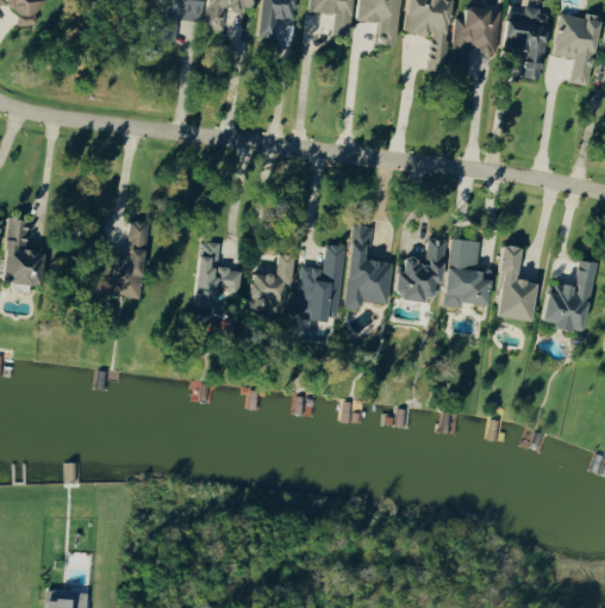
[(31,26),(49,0),(48,0),(0,0),(0,7),(4,2),(23,16),(20,18),(31,26)]
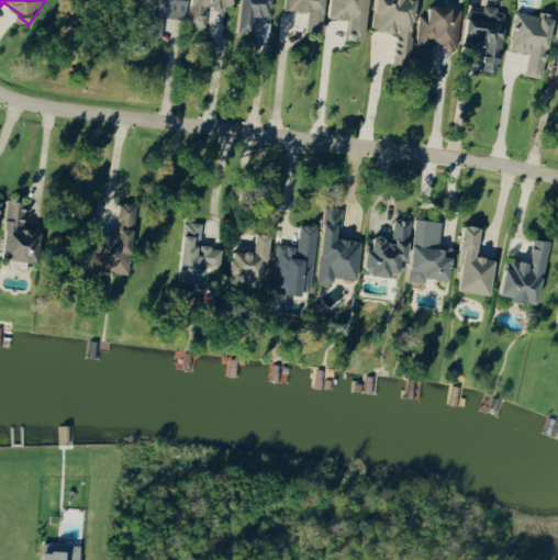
[(164,38),(166,18),(186,20),(187,0),(147,0),(144,36),(164,38)]
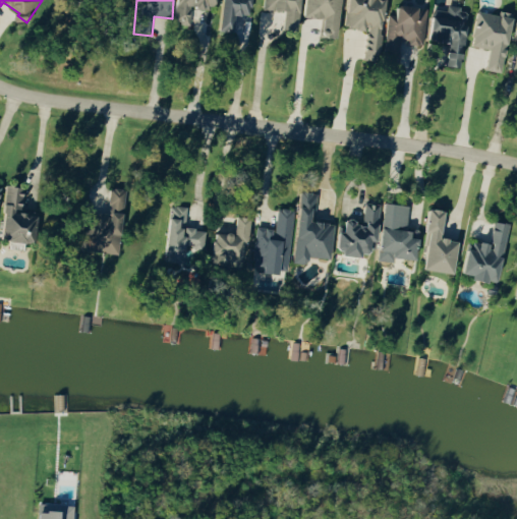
[(178,0),(175,21),(191,24),(194,8),(213,11),(214,0),(178,0)]
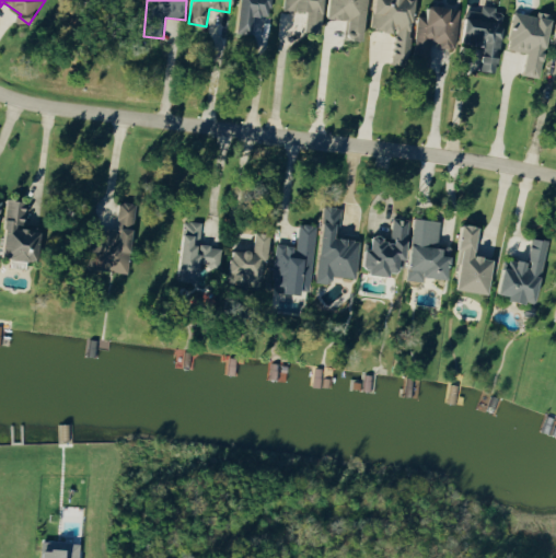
[(239,0),(235,33),(251,35),(253,15),(268,18),(270,0),(239,0)]
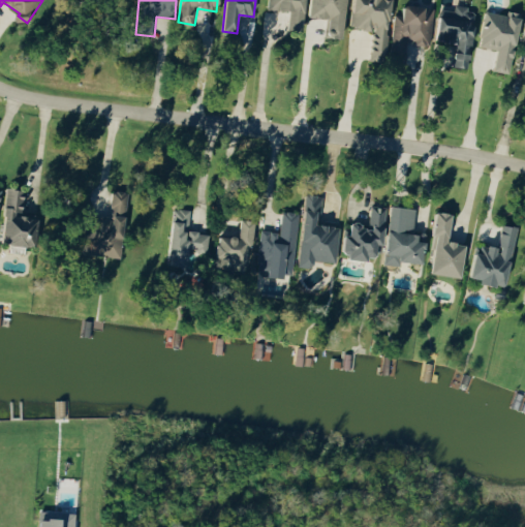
[(270,0),(270,10),(288,10),(288,30),(304,31),(305,0),(270,0)]
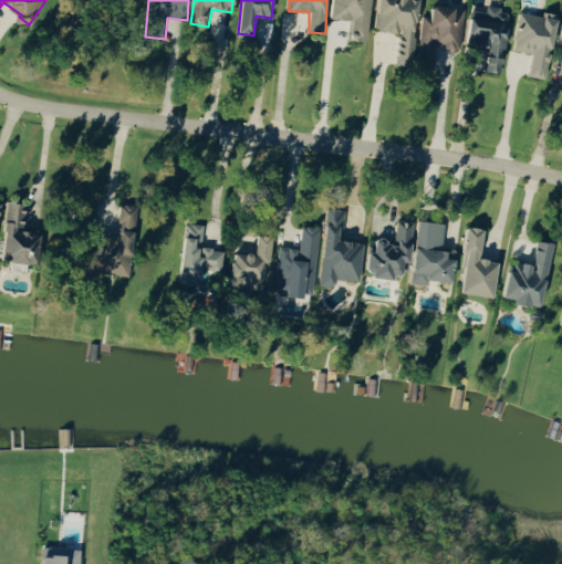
[(331,0),(330,19),(350,20),(349,41),(366,42),(367,0),(331,0)]
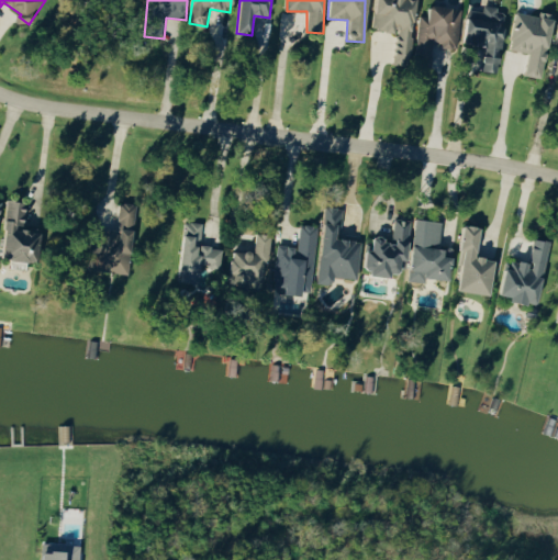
[(461,10),(428,4),(426,18),(422,17),(417,43),(409,42),(415,0),(375,0),(371,29),(397,33),(392,62),(431,67),(434,44),(456,48),(461,10)]
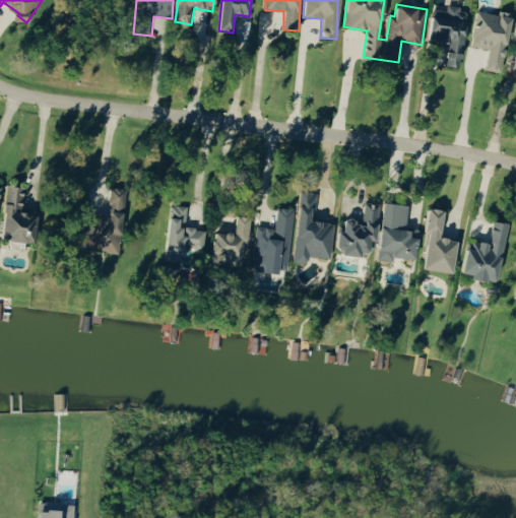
[(462,68),(468,10),(434,6),(430,41),(448,43),(446,66),(462,68)]
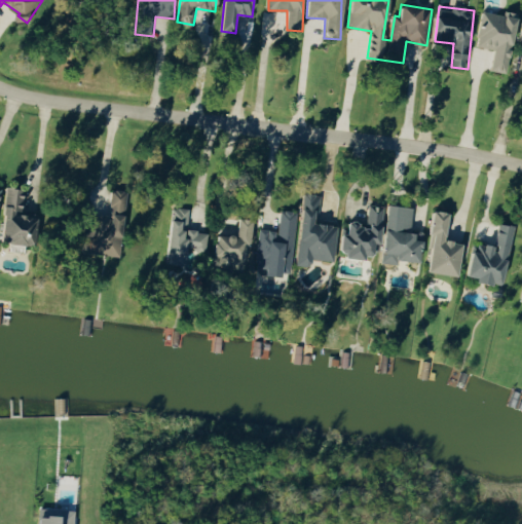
[(492,72),(508,74),(516,13),(507,12),(506,15),(482,12),(478,47),(494,49),(492,72)]
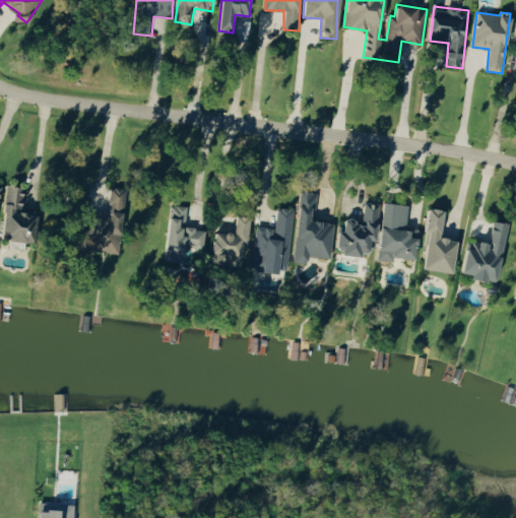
[(25,187),(8,185),(0,239),(31,244),(37,214),(21,212),(25,187)]
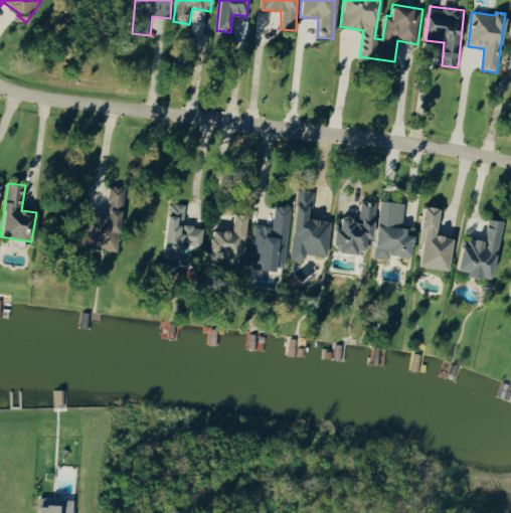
[(120,251),(124,188),(111,187),(109,211),(87,210),(84,249),(120,251)]
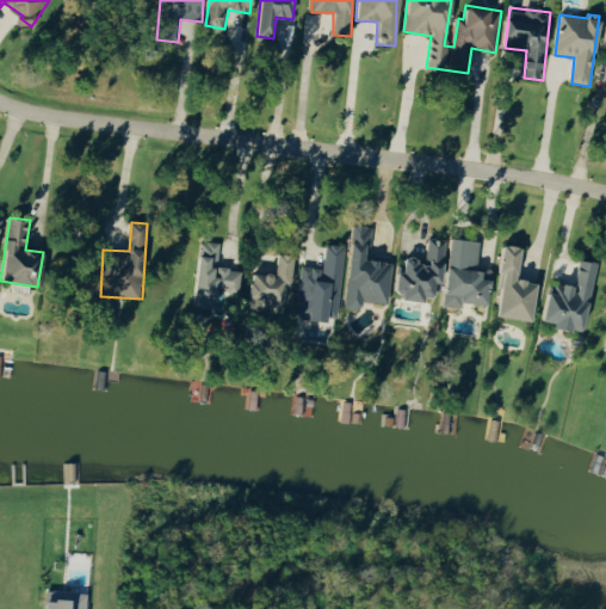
[(393,263),(370,260),(373,227),(351,225),(345,309),(363,311),(363,302),(390,305),(393,263)]
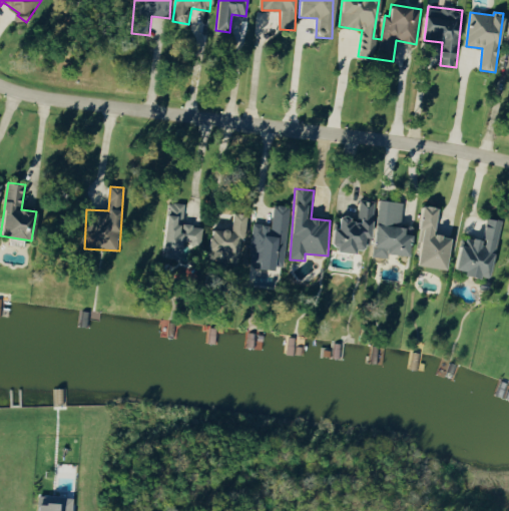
[(375,202),(362,200),(360,219),(339,217),(338,228),(333,227),(331,248),(363,252),(364,244),(371,245),(375,202)]
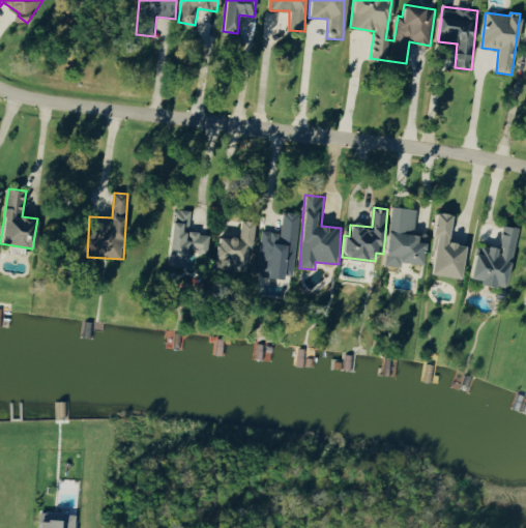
[(418,210),(392,207),(385,265),(402,267),(402,262),(422,265),(426,239),(415,238),(418,210)]
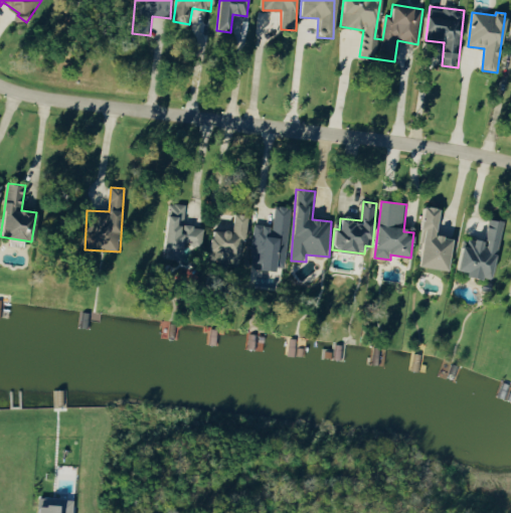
[(203,245),(205,228),(184,225),(187,205),(169,203),(163,258),(182,260),(184,243),(203,245)]
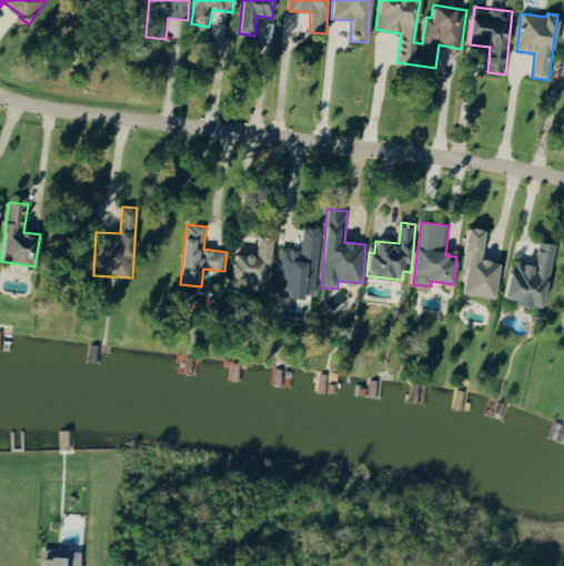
[(323,230),(305,228),(303,250),(282,249),(278,296),(305,300),(305,295),(316,296),(323,230)]
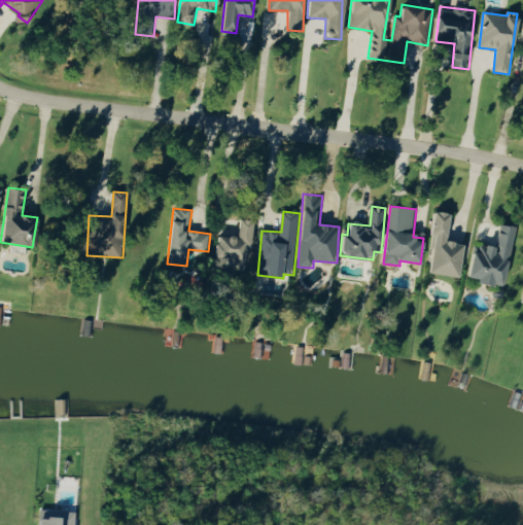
[(428,273),(457,277),(459,263),(464,263),(466,245),(445,241),(450,213),(433,211),(430,236),(434,237),(428,273)]
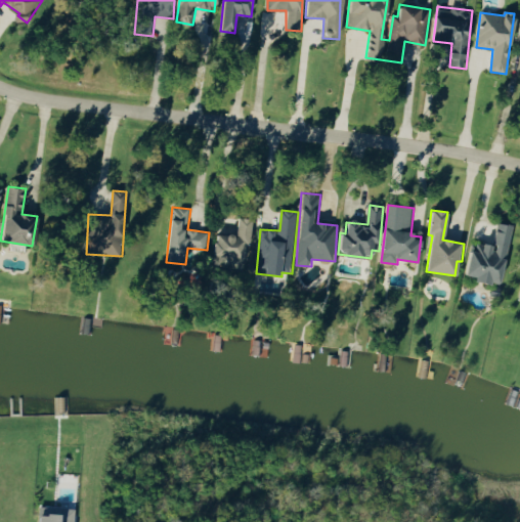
[(253,219),(239,217),(236,235),(216,233),(214,255),(244,258),(245,246),(250,246),(253,219)]
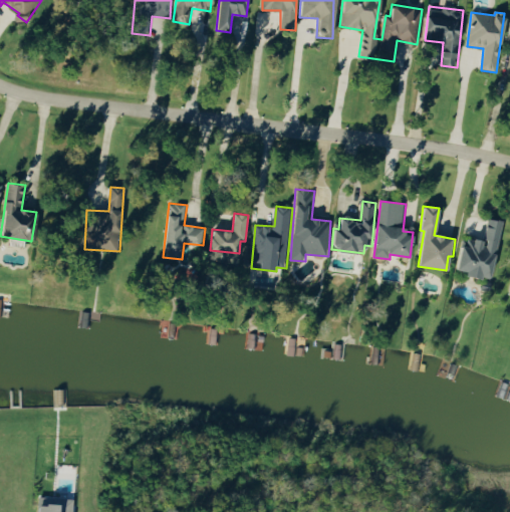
[(502,221),(488,218),(483,241),(469,238),(467,246),(460,245),(455,272),(491,280),(502,221)]
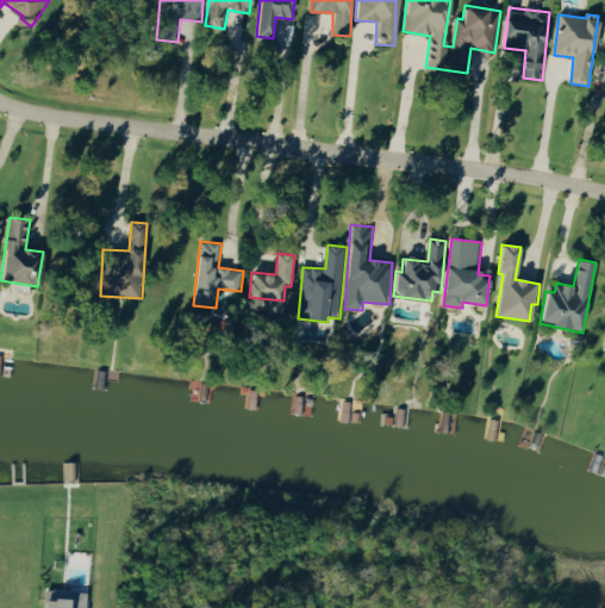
[(86,607),(87,593),(50,591),(49,600),(43,600),(42,607),(86,607)]
